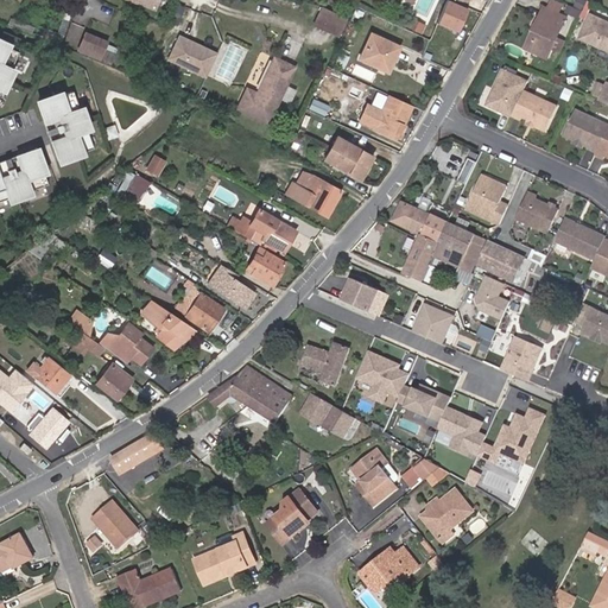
[(190,16),(195,1),(191,0),(177,0),(175,10),(190,16)]
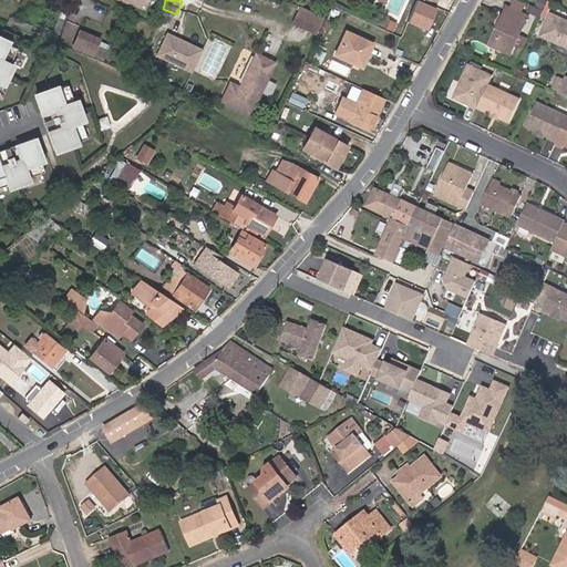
[(432,6),(416,0),(415,0),(406,22),(426,30),(435,8),(432,6)]
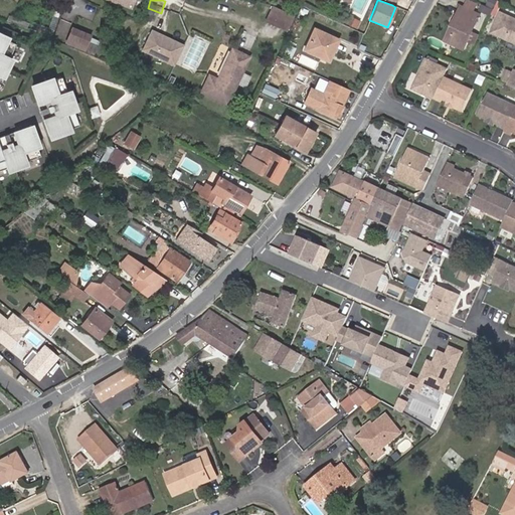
[(296,12),(299,4),(292,1),(289,9),(296,12)]
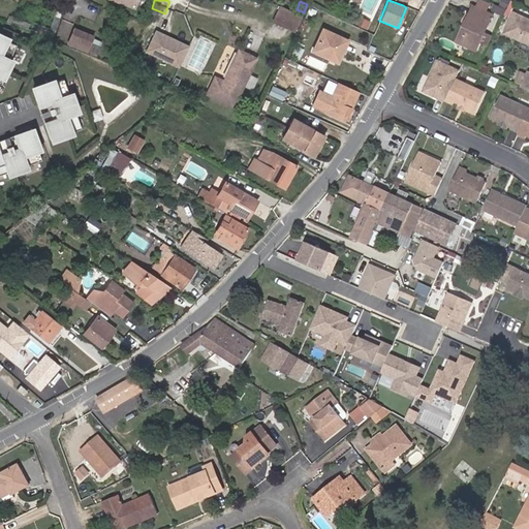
[(485,12),(489,4),(480,1),(476,8),(485,12)]
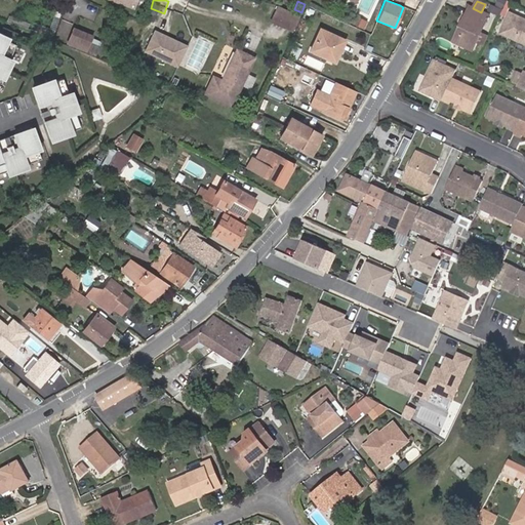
[(498,17),(501,10),(488,3),(484,11),(490,14),(491,13),(498,17)]
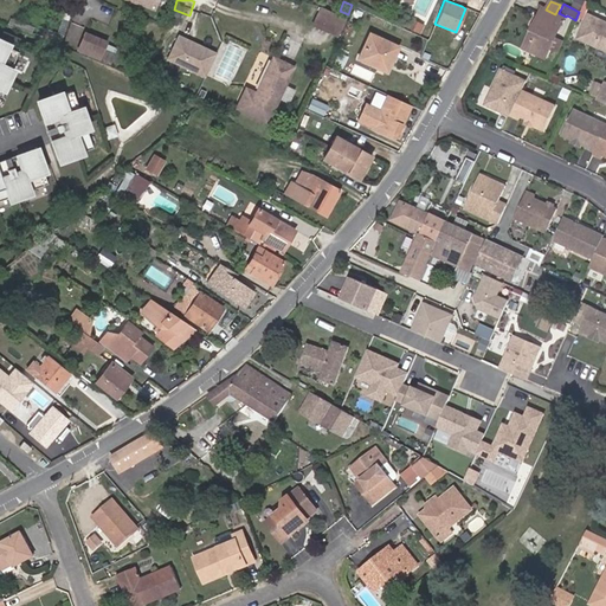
[(336,36),(345,19),(321,8),(314,24),(336,36)]
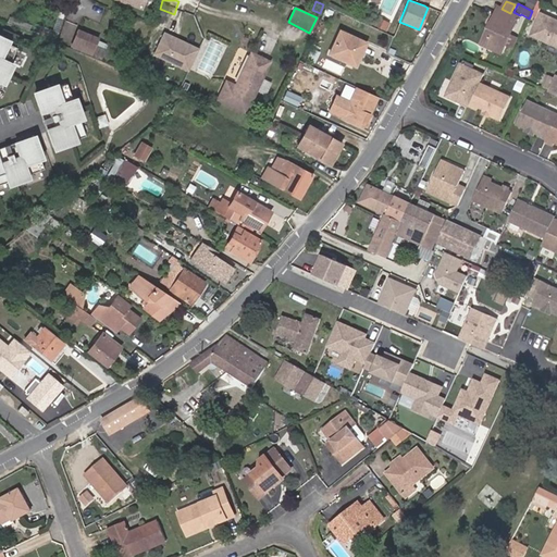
[(493,29),(502,9),(498,8),(490,27),(493,29)]
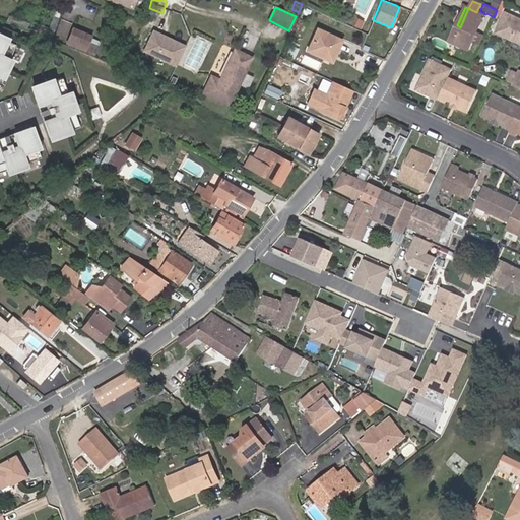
[(476,33),(483,15),(476,12),(468,8),(460,27),(457,25),(449,42),(467,50),(471,42),(476,33)]
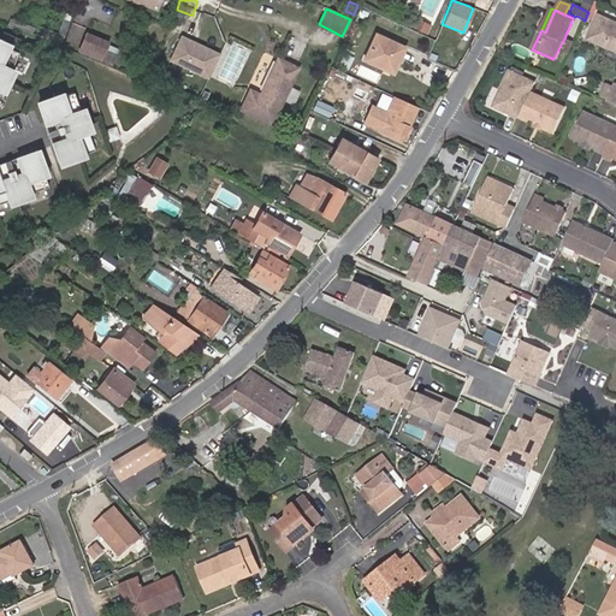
[(65,36),(72,16),(65,13),(58,33),(58,34),(65,36)]
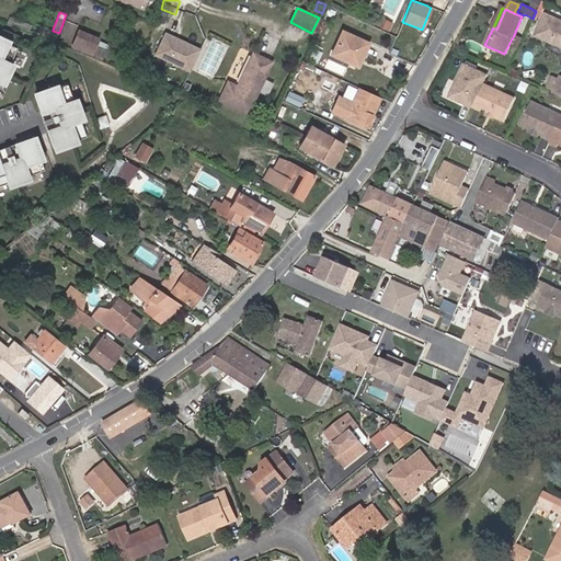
[(560,21),(545,14),(535,36),(560,47),(560,21)]
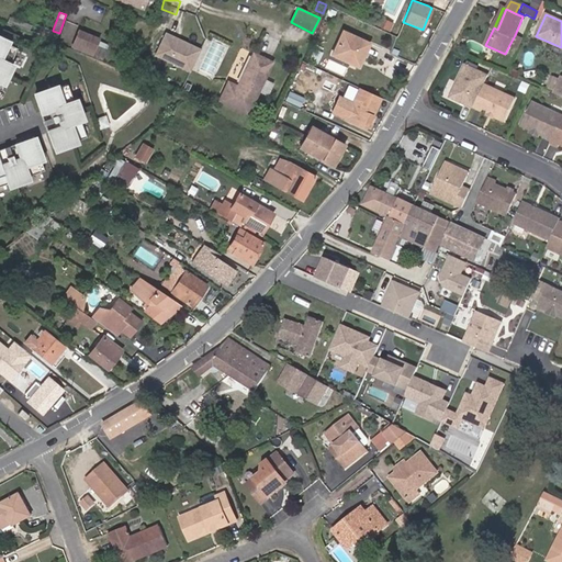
[(389,31),(393,22),(381,15),(377,24),(389,31)]
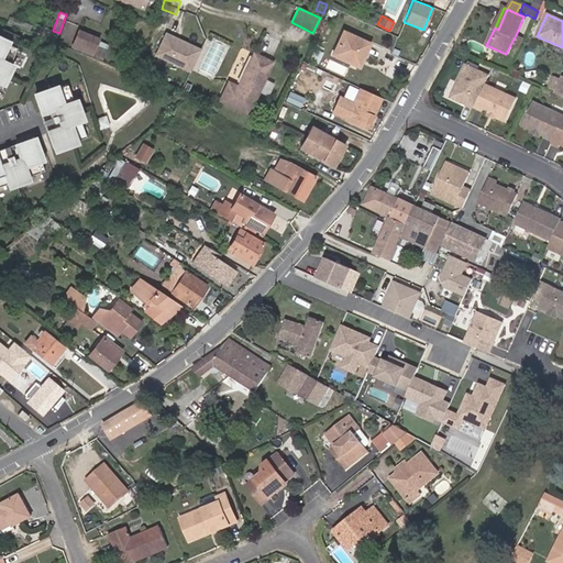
[(32,31),(34,26),(18,21),(17,24),(32,31)]
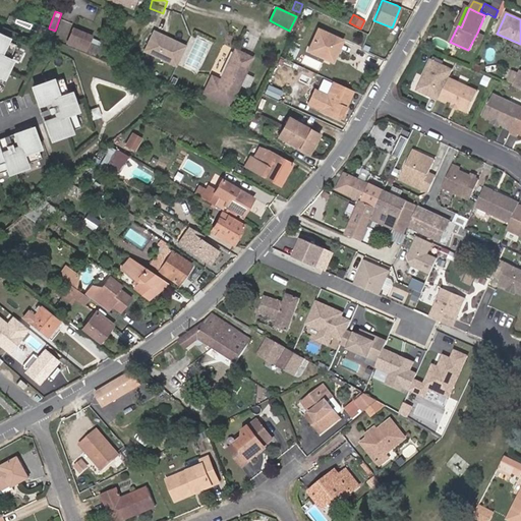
[(52,38),(55,31),(49,29),(49,27),(33,21),(32,24),(30,29),(31,29),(52,38)]
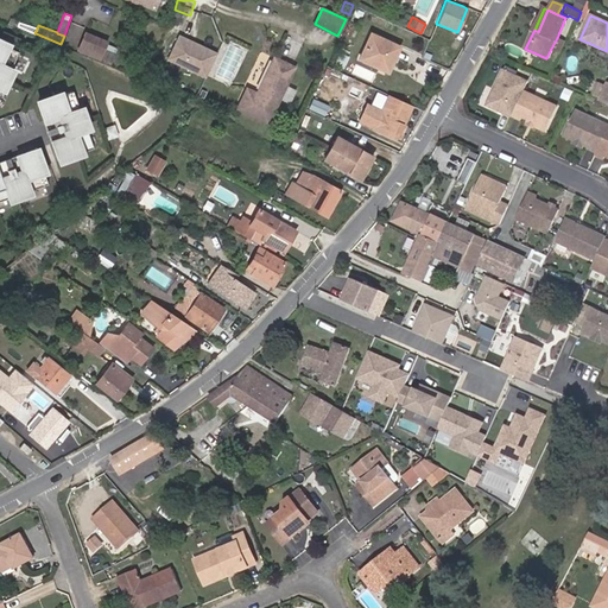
[(103,49),(107,42),(86,32),(77,50),(111,64),(115,54),(103,49)]
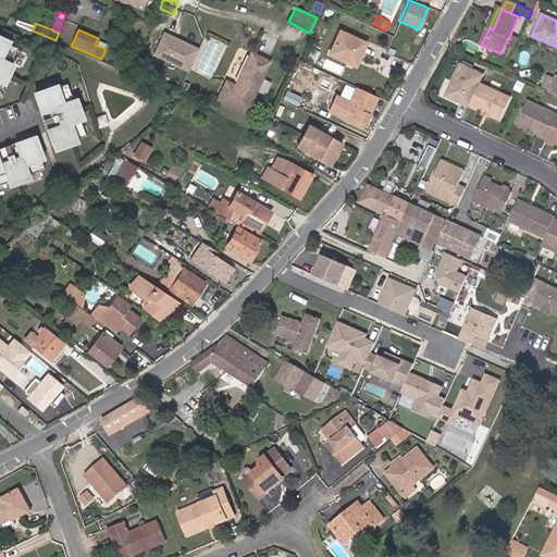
[(355,66),(366,42),(339,31),(329,54),(355,66)]
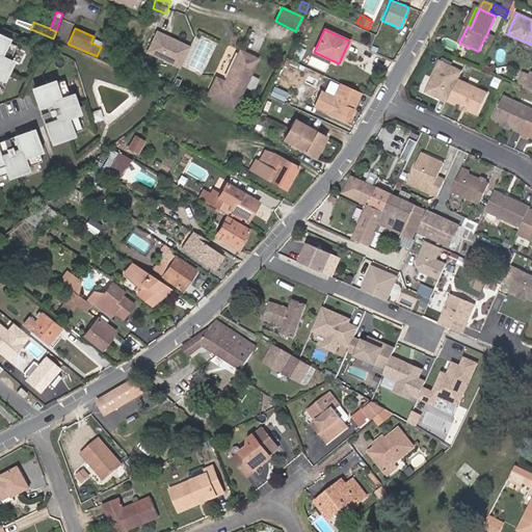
[(180,68),(190,47),(158,32),(149,53),(180,68)]
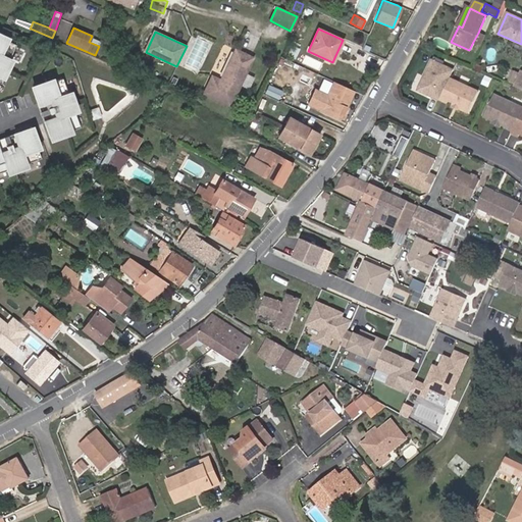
[(480,46),(485,36),(478,33),(473,42),(480,46)]
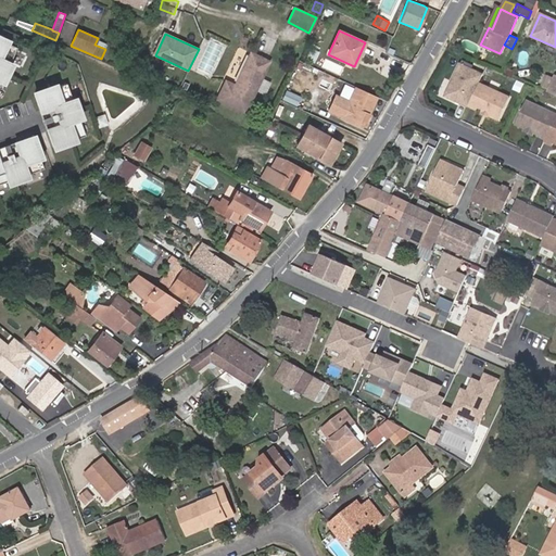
[(10,63),(16,48),(0,39),(0,70),(7,73),(11,63),(10,63)]
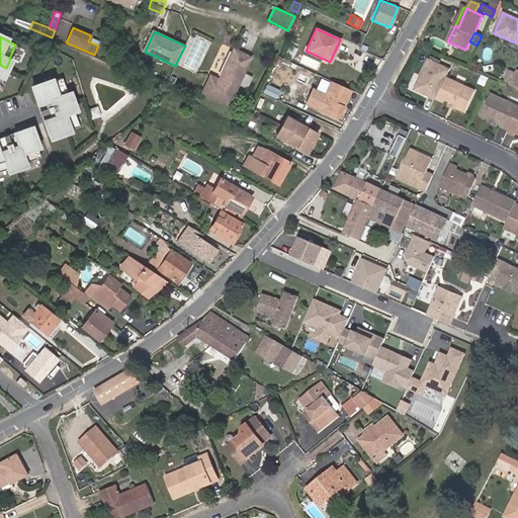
[(196,36),(185,63),(198,69),(209,42),(196,36)]
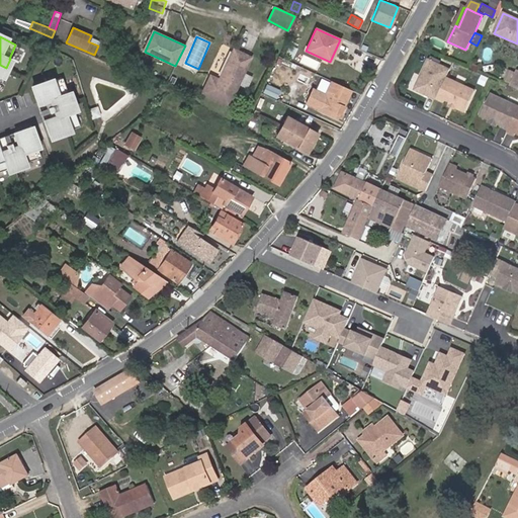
[(243,73),(251,58),(233,49),(219,79),(210,75),(202,92),(228,105),(238,84),(243,73)]
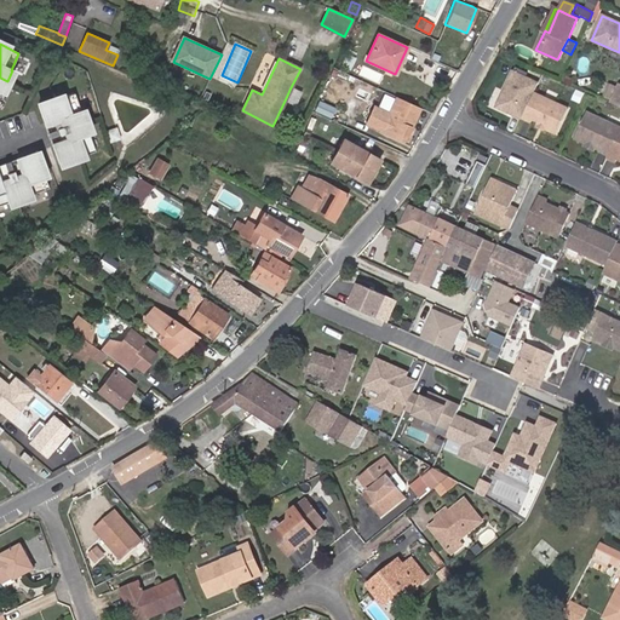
[(534,93),(539,84),(514,72),(497,108),(522,119),(522,118),(534,93)]
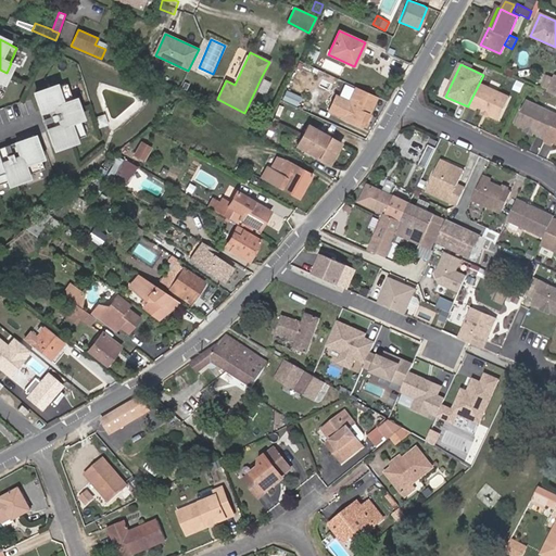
[(264,93),(270,83),(261,78),(255,90),(264,93)]
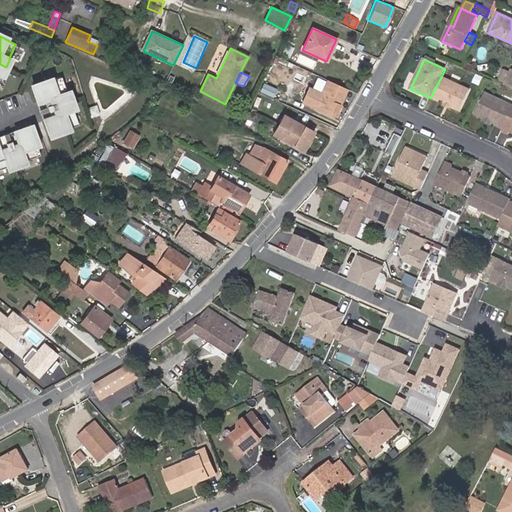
[(67,91),(61,76),(31,87),(36,102),(51,97),(54,104),(39,109),(40,111),(71,100),(67,91)]
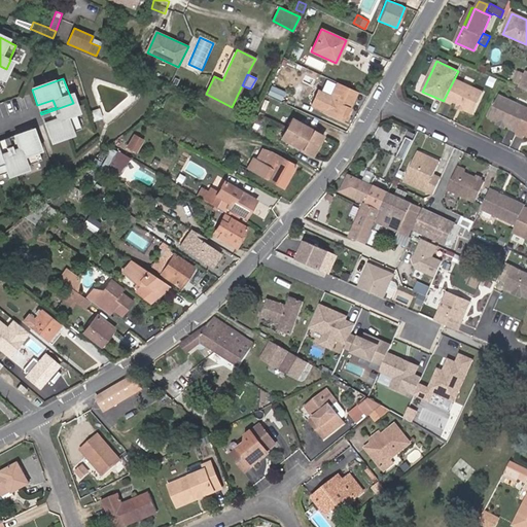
[(472,114),(483,93),(454,79),(444,100),(452,104),(453,102),(458,105),(464,108),(463,109),(472,114)]
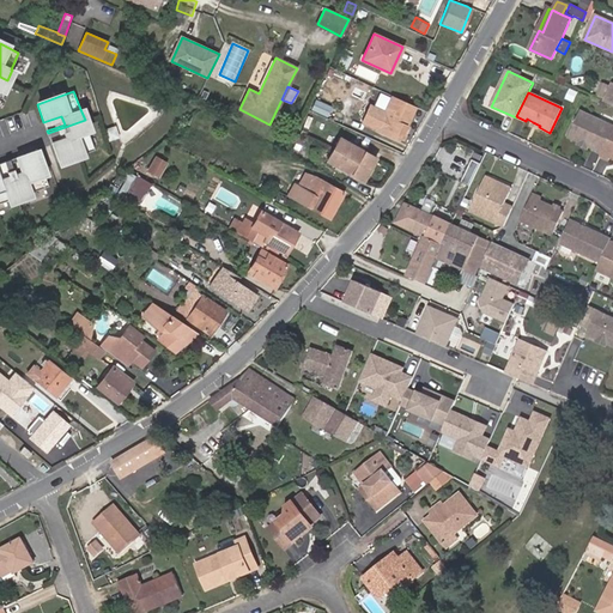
[(406,126),(416,107),(392,96),(384,113),(370,107),(363,122),(399,139),(405,126),(406,126)]
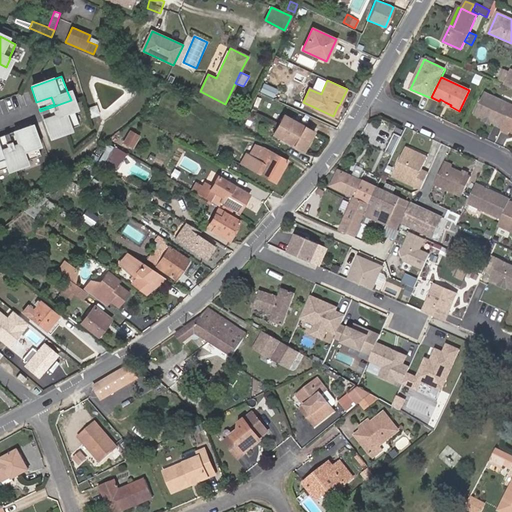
[(273,97),(276,89),(265,84),(262,92),(273,97)]
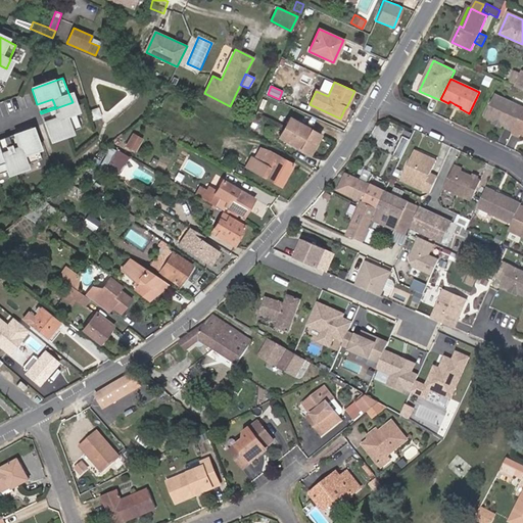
[(513,131),(522,108),(522,107),(494,95),(484,116),(494,122),(503,125),(507,127),(506,128),(513,131)]
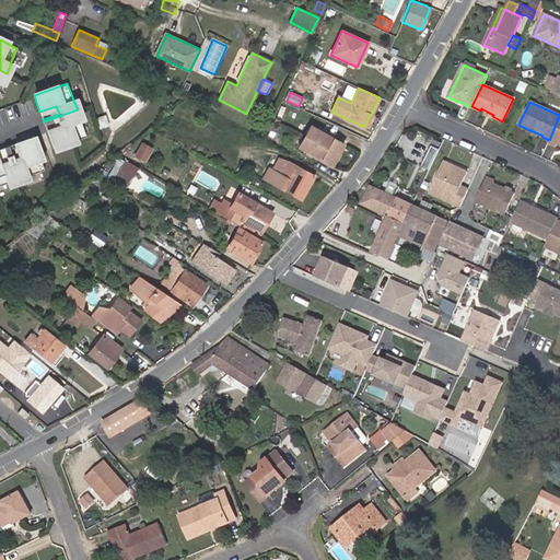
[(59,114),(56,106),(39,112),(43,119),(59,114)]
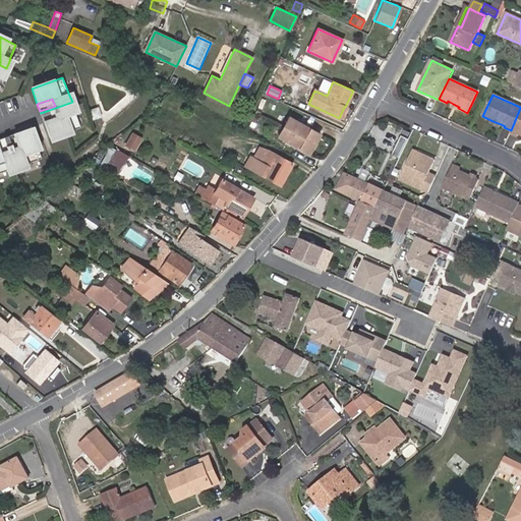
[(79,127),(74,112),(75,112),(72,102),(41,113),(42,116),(56,110),(59,117),(44,123),(50,137),(79,127)]
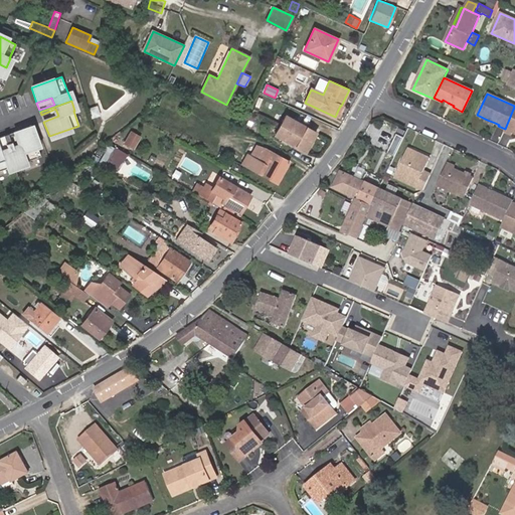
[(338,118),(343,107),(341,106),(340,106),(335,117),(338,118)]
